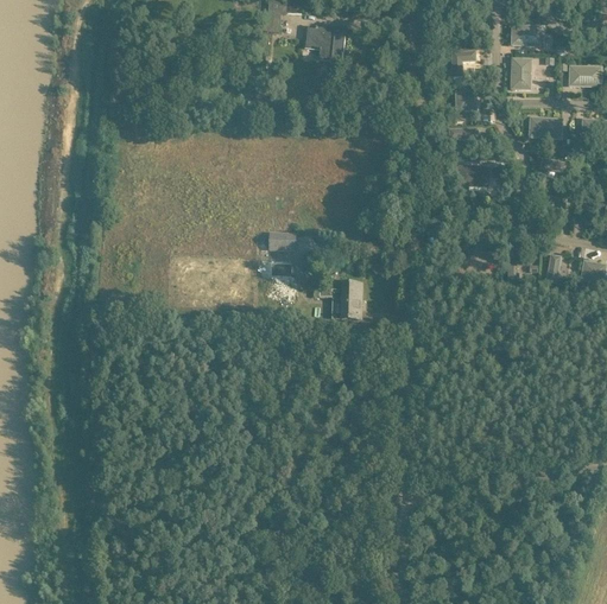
[(269,0),(266,19),(257,19),(255,30),(277,32),(279,12),(284,13),(286,0),(269,0)]
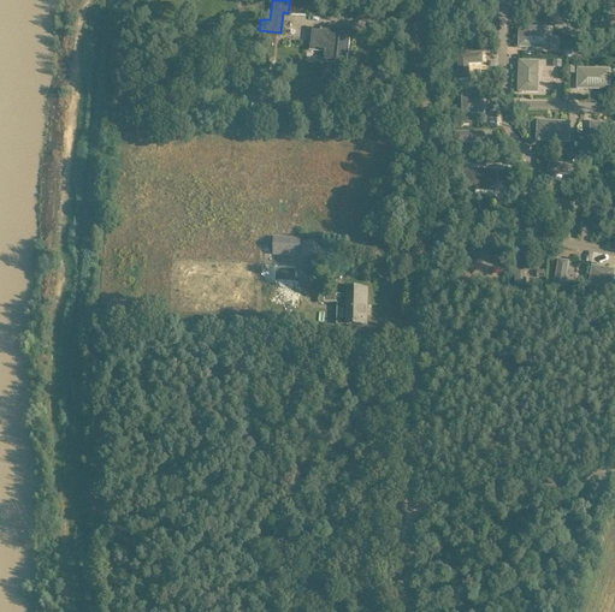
[(516,46),(550,46),(551,24),(518,24),(516,46)]
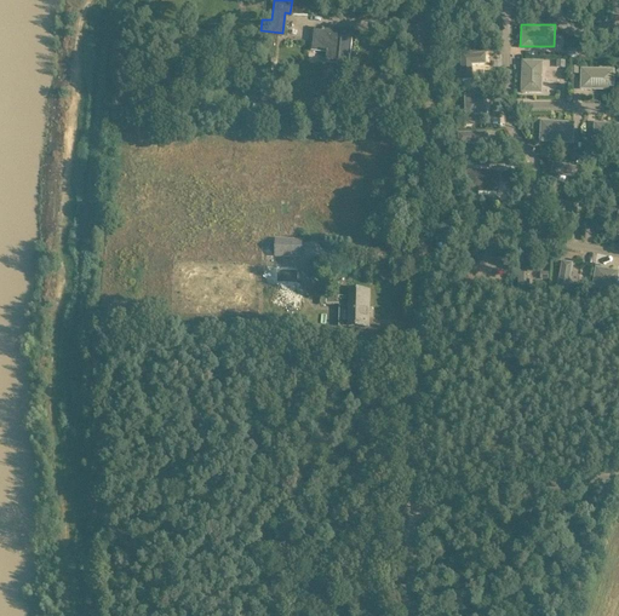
[(349,58),(350,36),(351,27),(340,26),(340,27),(328,26),(328,28),(314,27),(313,41),(313,47),(325,50),(325,61),(337,61),(337,57),(349,58)]
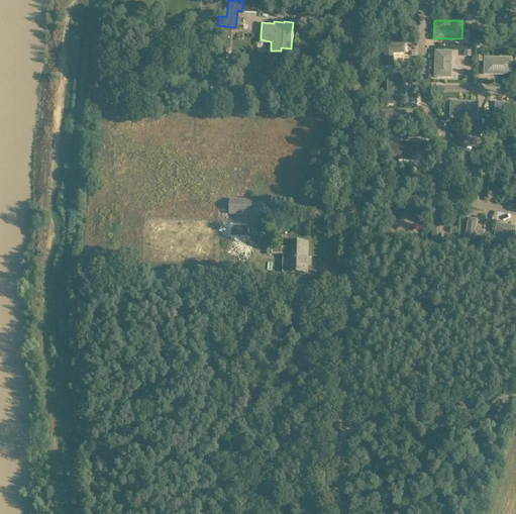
[(382,42),(383,65),(391,65),(391,52),(403,52),(402,41),(382,42)]
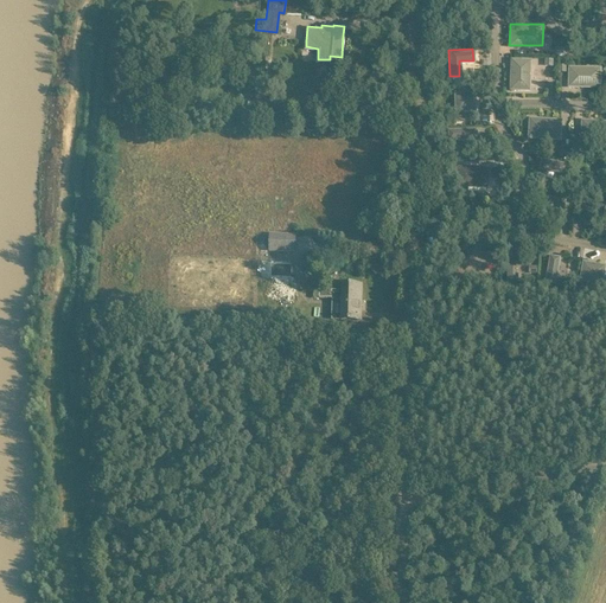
[(509,89),(530,89),(531,57),(510,57),(509,89)]
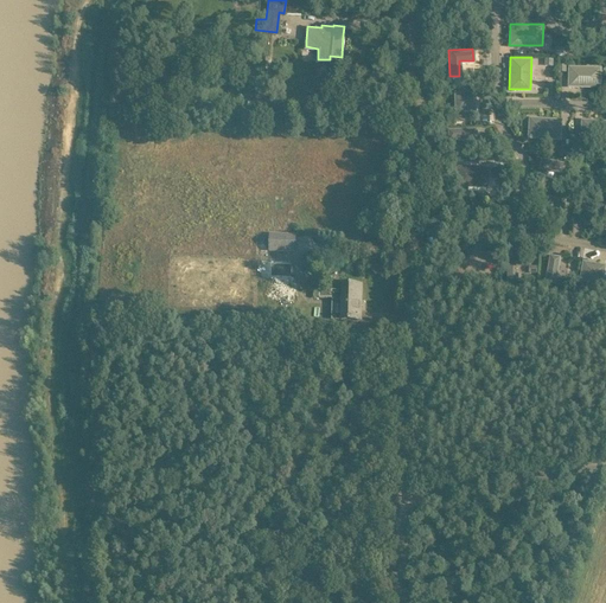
[(550,64),(546,57),(541,61),(546,68),(550,64)]
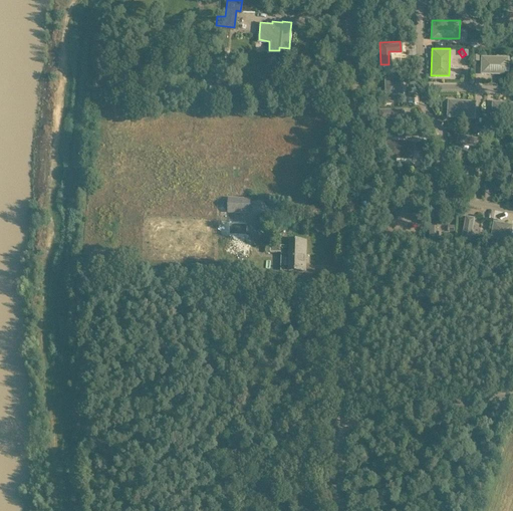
[(480,72),(508,73),(508,55),(481,54),(480,72)]
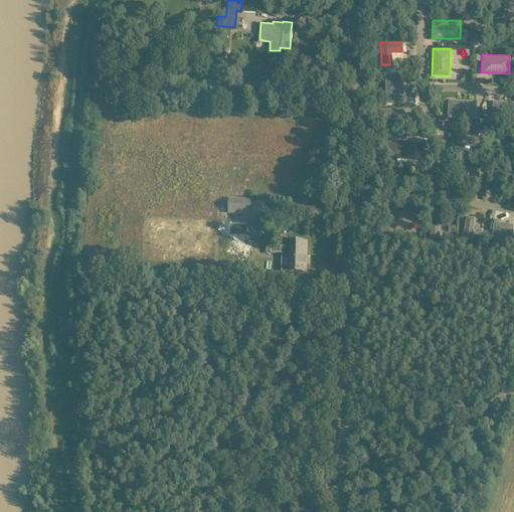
[(385,76),(385,94),(403,93),(402,75),(385,76)]
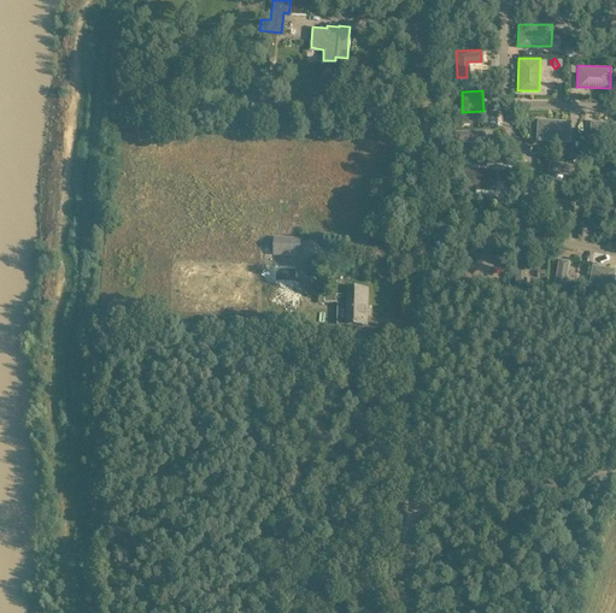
[(535,139),(569,141),(572,119),(537,117),(535,139)]
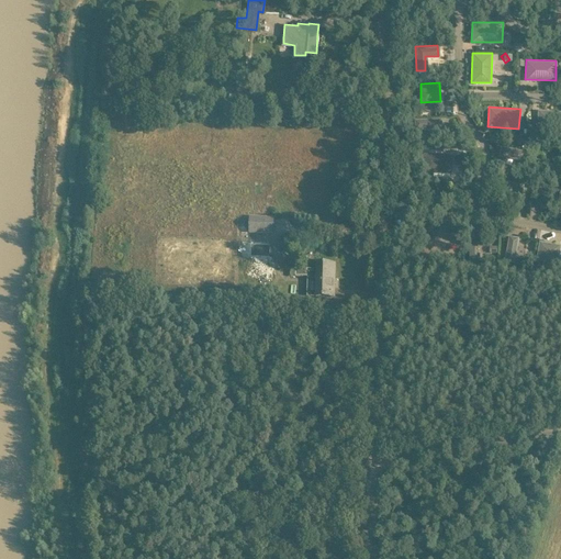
[(536,129),(560,130),(560,110),(537,109),(536,129)]
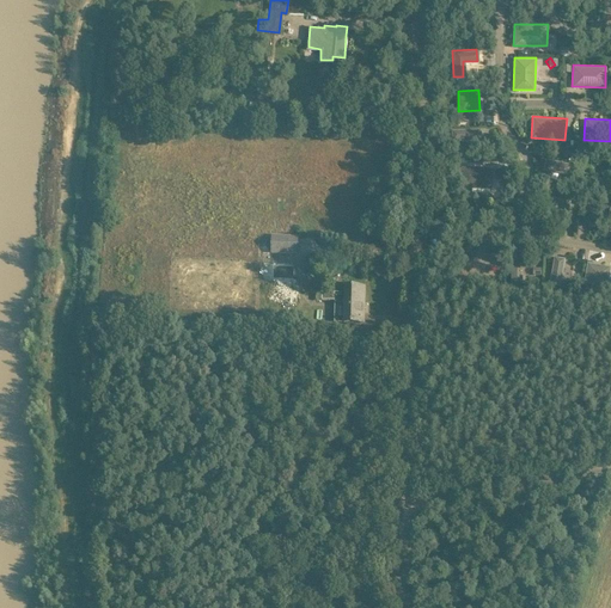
[(451,128),(452,140),(481,139),(481,128),(451,128)]
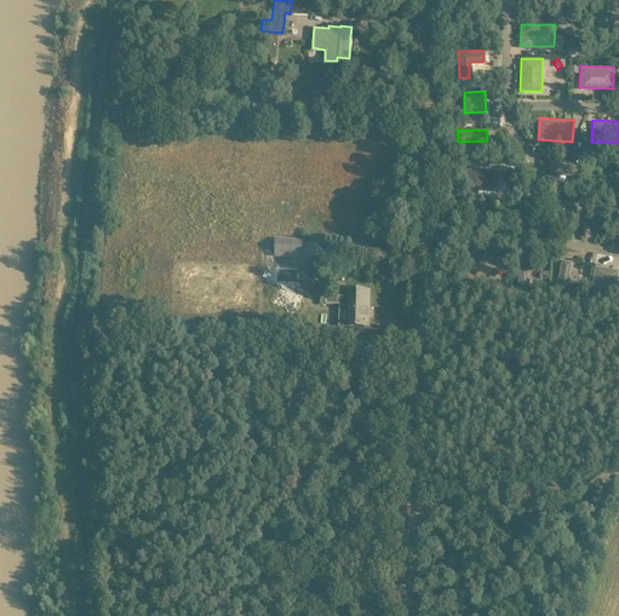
[(575,160),(580,156),(574,150),(569,154),(575,160)]
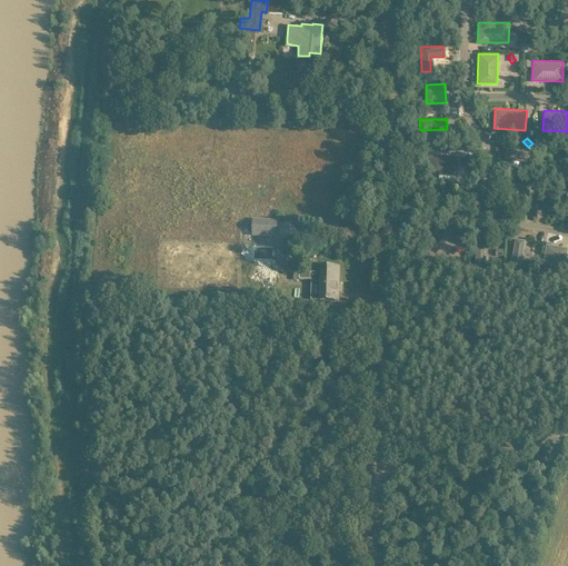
[(505,157),(529,162),(531,151),(507,146),(505,157)]
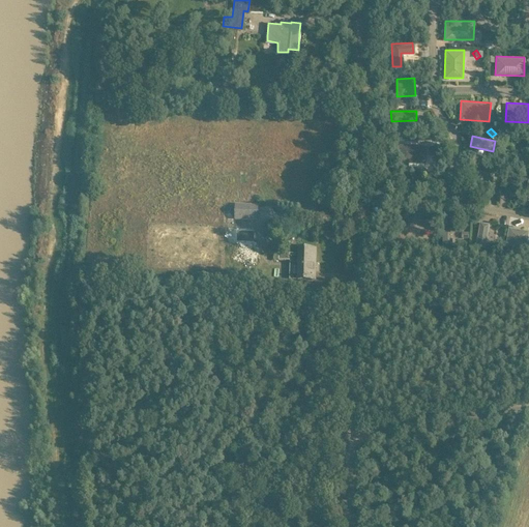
[(399,144),(399,163),(425,163),(425,144),(399,144)]
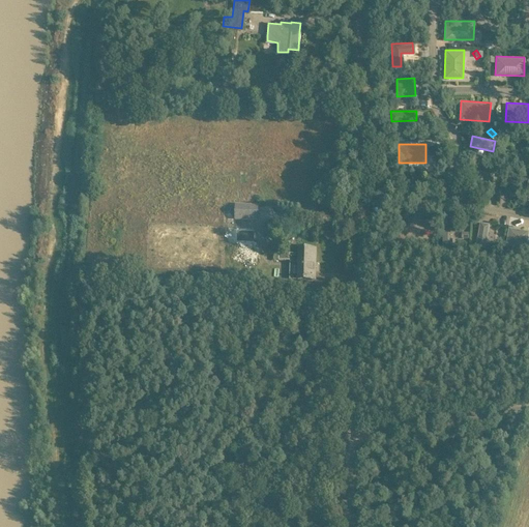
[(471,177),(482,180),(480,189),(490,192),(493,173),(472,168),(471,177)]
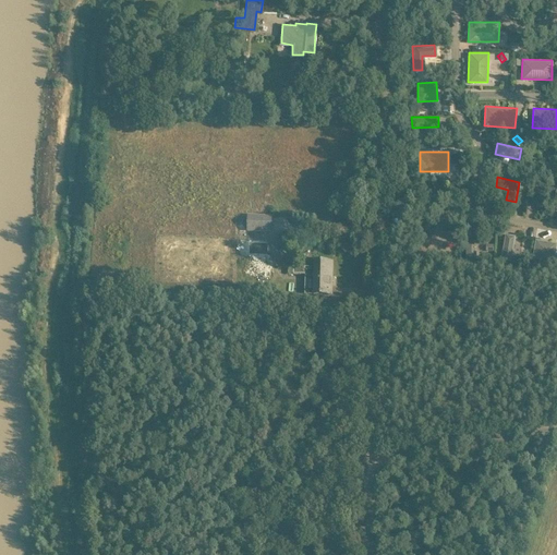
[(536,181),(533,185),(540,190),(543,185),(536,181)]
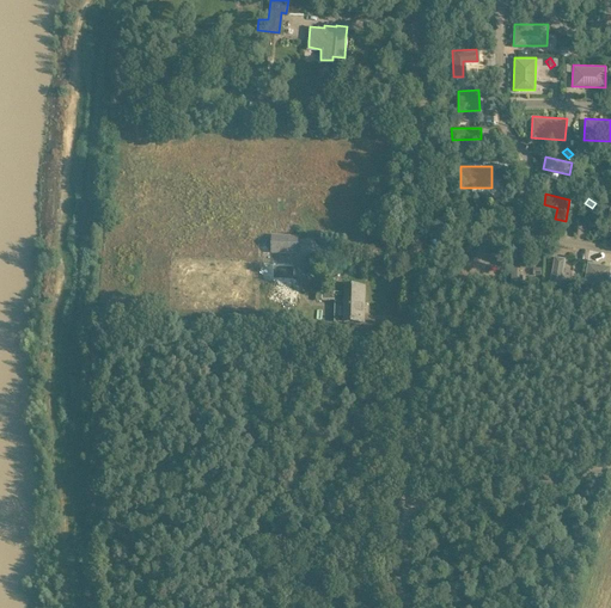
[(448,202),(448,214),(476,214),(476,202),(448,202)]
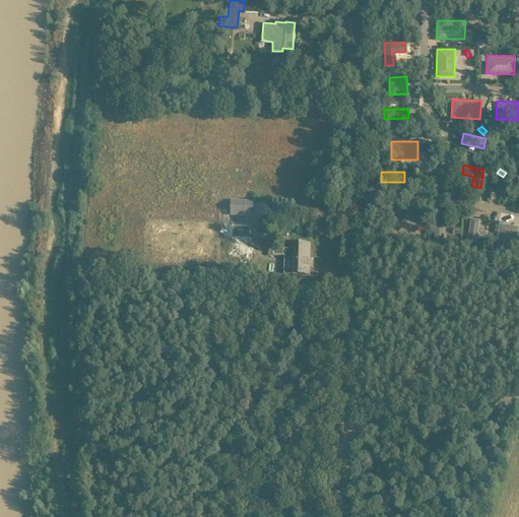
[(406,179),(409,184),(415,181),(412,176),(406,179)]
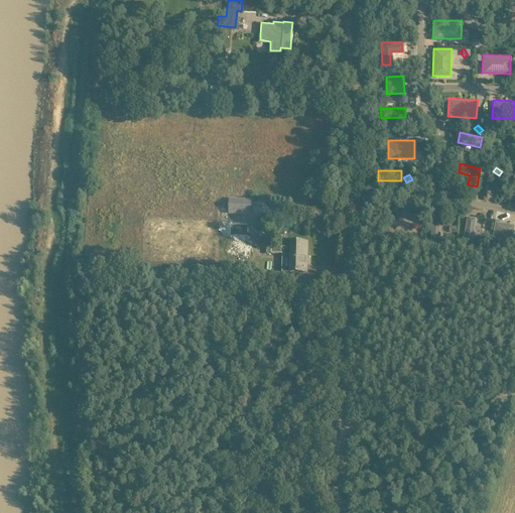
[(228,197),(227,212),(249,213),(250,198),(228,197)]
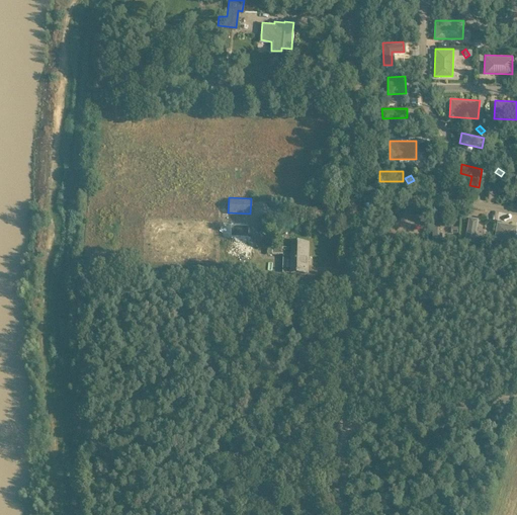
[(256,219),(256,227),(261,227),(261,232),(272,233),(273,215),(262,213),(262,219),(256,219)]
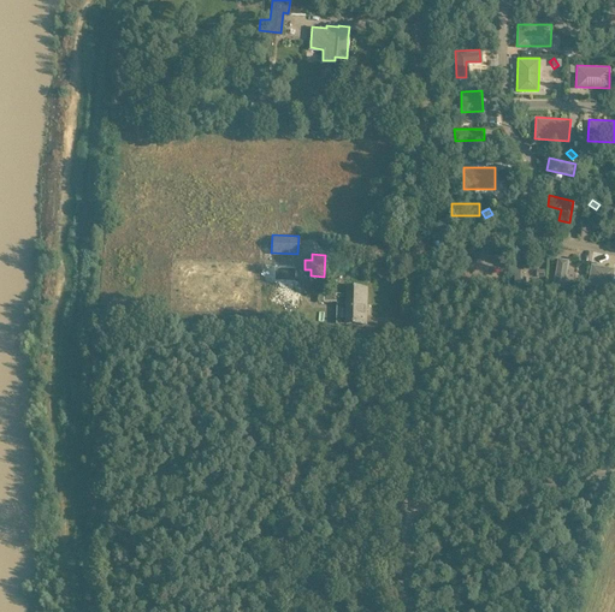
[(514,287),(525,289),(526,256),(514,256),(514,287)]
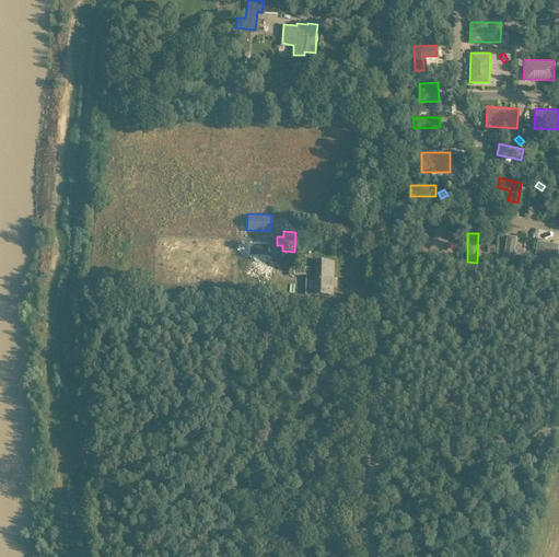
[(502,258),(513,260),(516,235),(505,234),(502,258)]
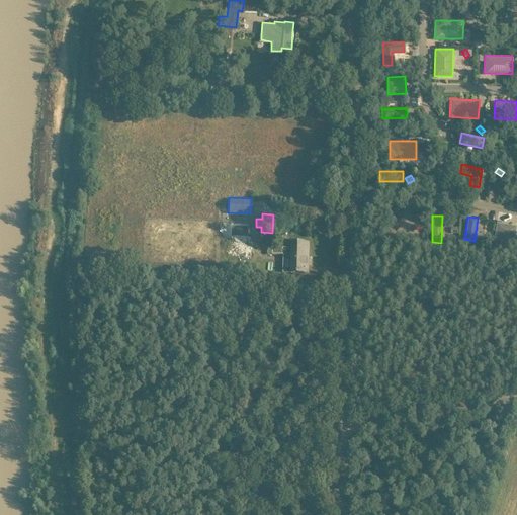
[(494,239),(514,242),(516,225),(496,222),(494,239)]
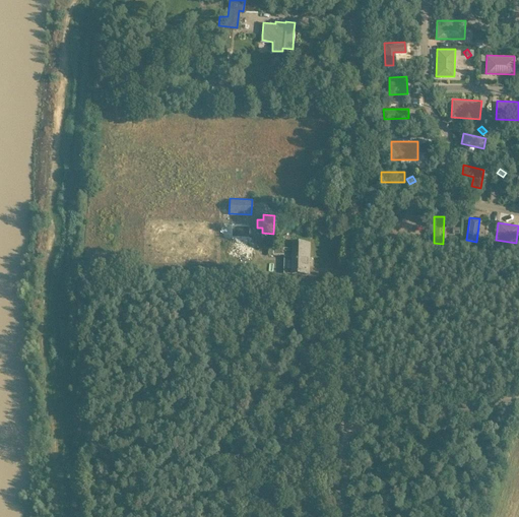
[(489,244),(493,240),(488,235),(483,239),(489,244)]
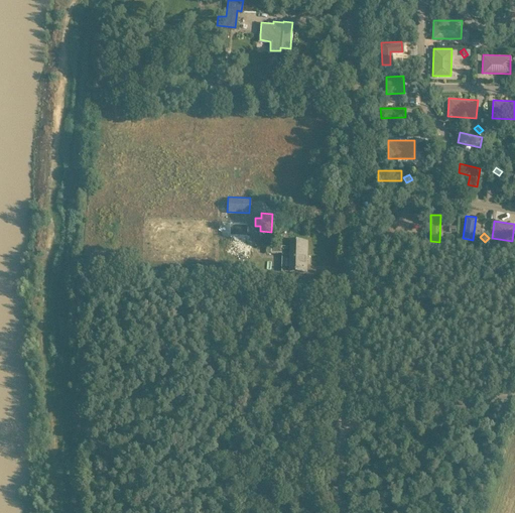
[(289,271),(295,271),(305,271),(306,240),(289,240),(289,245),(270,245),(270,251),(289,252),(289,271)]
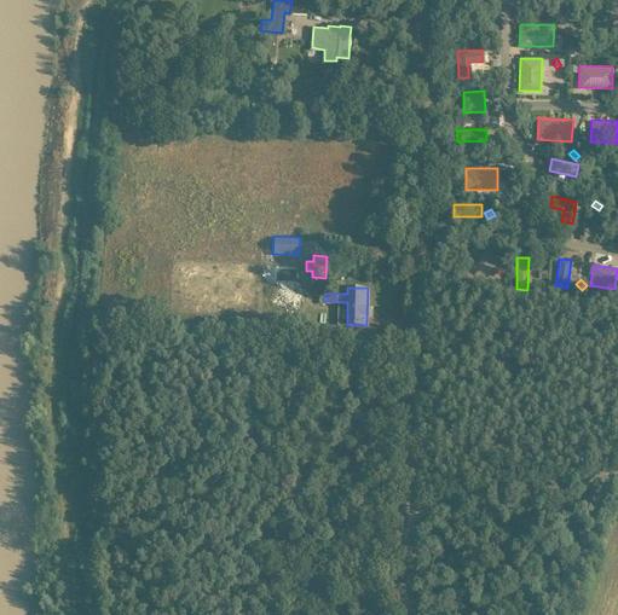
[(594,289),(589,293),(593,300),(599,296),(594,289)]
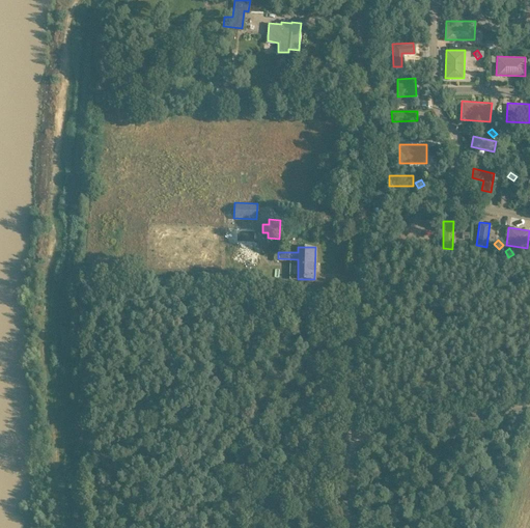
[(243,281),(251,282),(251,273),(243,273),(243,281)]
